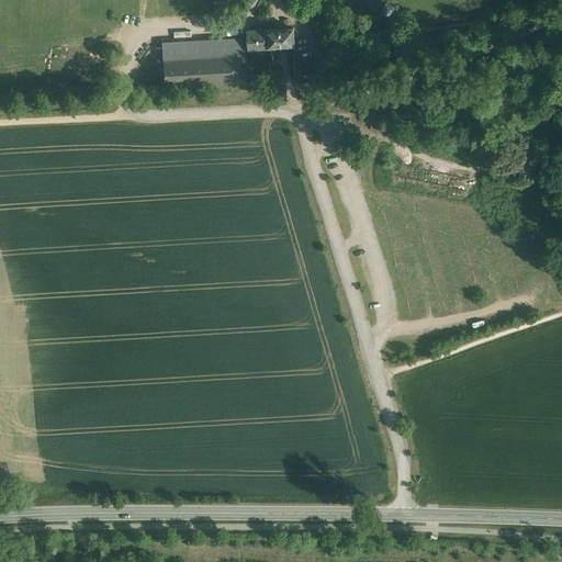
[(394,7),(385,2),(382,11),(391,15),(394,7)]
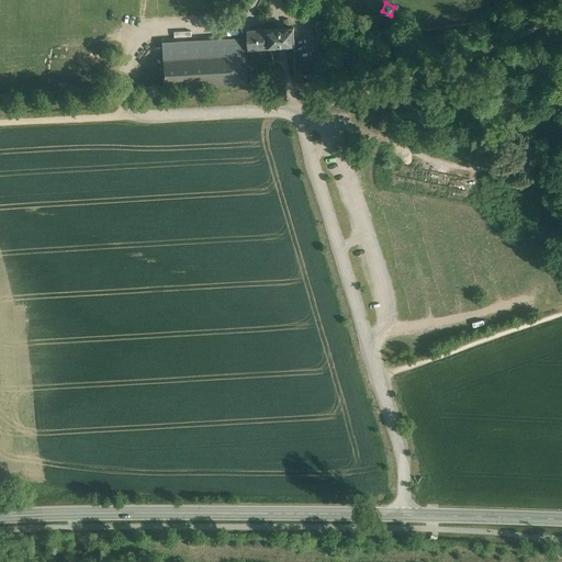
[(277,29),(278,46),(282,46),(287,45),(285,27),(281,29),(277,29)]
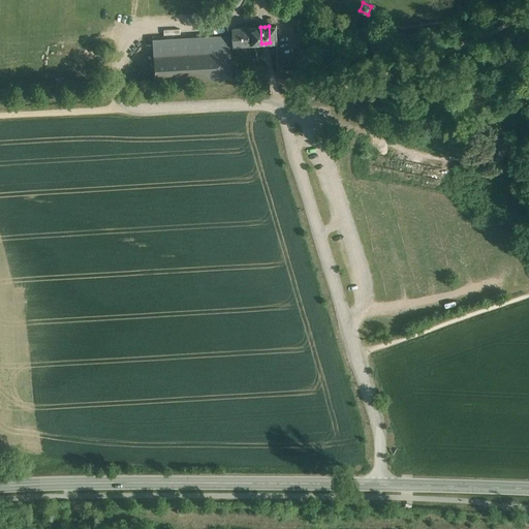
[(277,26),(269,26),(270,42),(278,42),(277,26)]
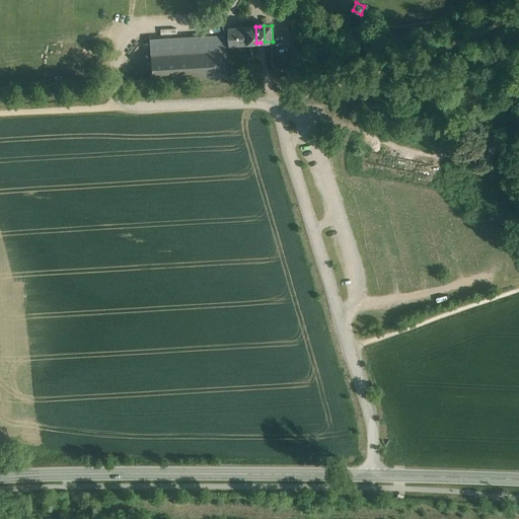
[(255,26),(229,28),(230,46),(256,43),(255,26)]
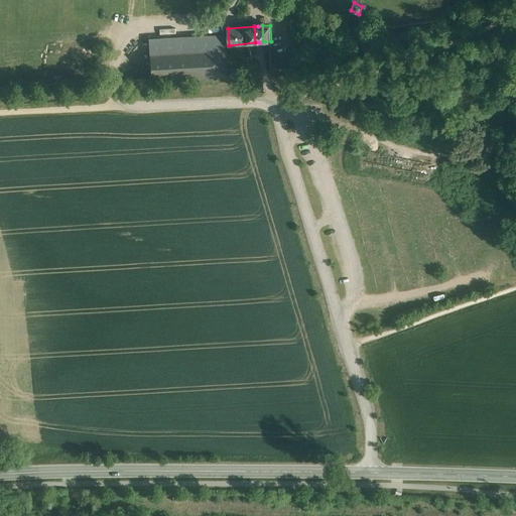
[(223,40),(149,44),(149,54),(223,49),(223,40)]
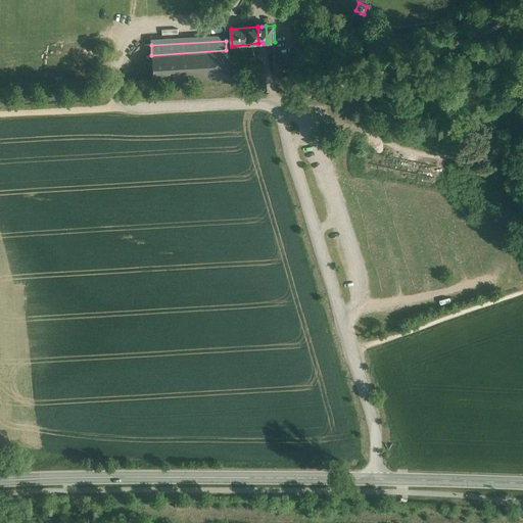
[(226,50),(151,55),(151,65),(152,82),(230,77),(229,50),(226,50)]
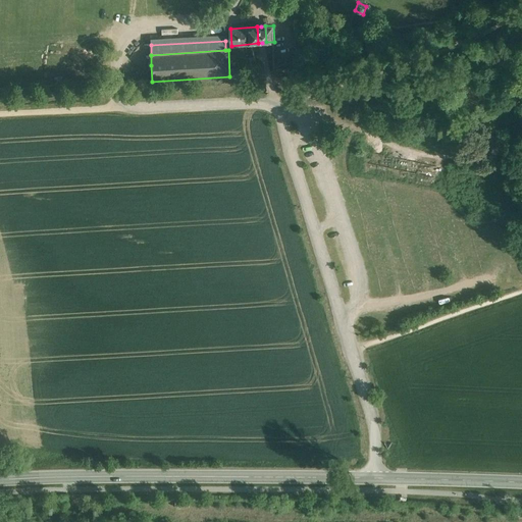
[(151,65),(123,67),(125,83),(152,82),(151,65)]
